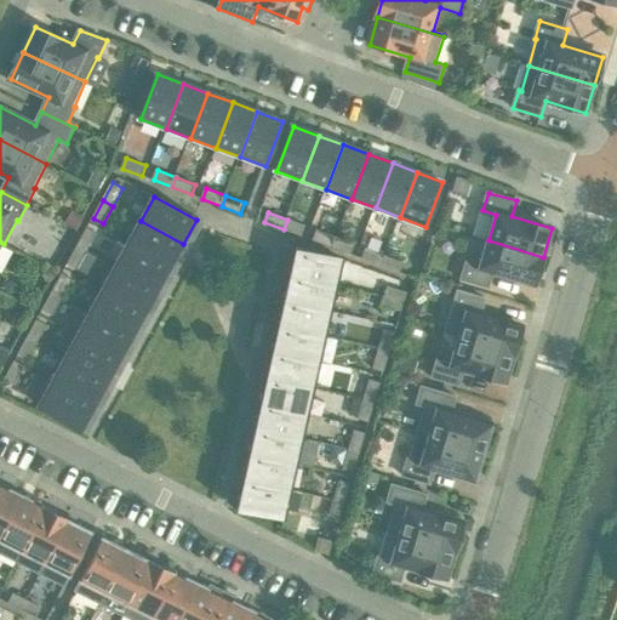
[(303,237),(307,226),(287,220),(284,229),(303,237)]
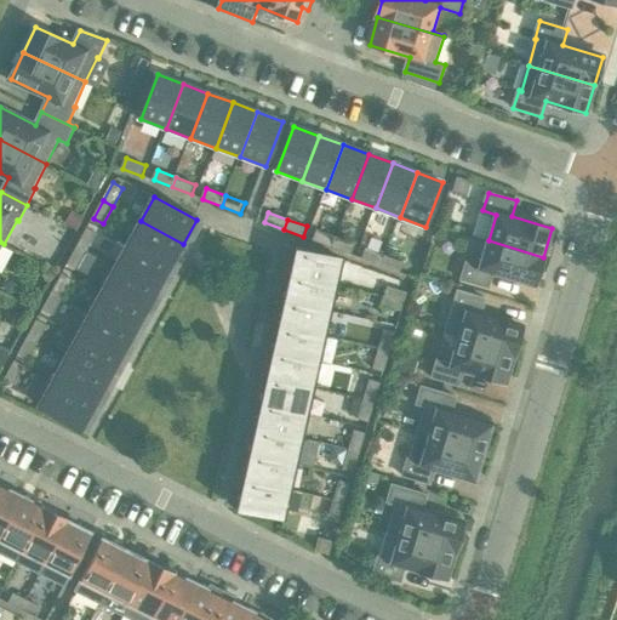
[(183,244),(141,221),(129,244),(171,267),(183,244)]
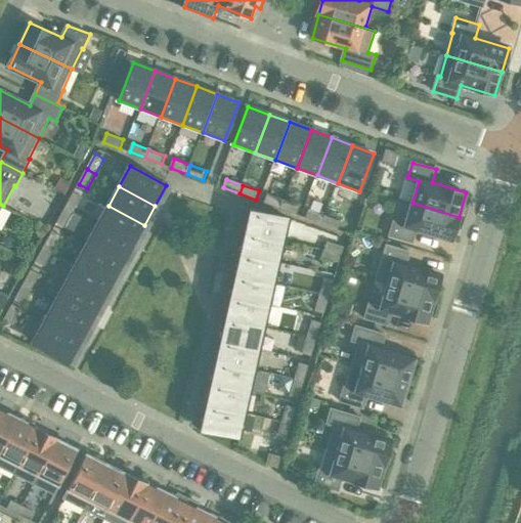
[(75,212),(83,198),(75,192),(67,208),(75,212)]
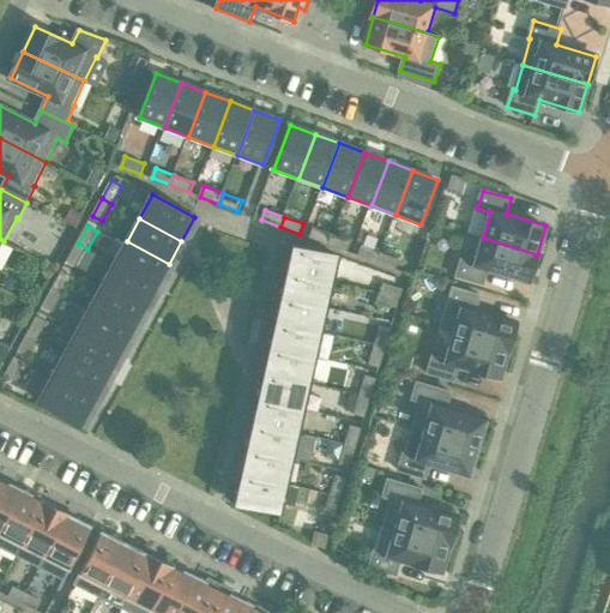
[(330,245),(333,235),(314,228),(310,238),(330,245)]
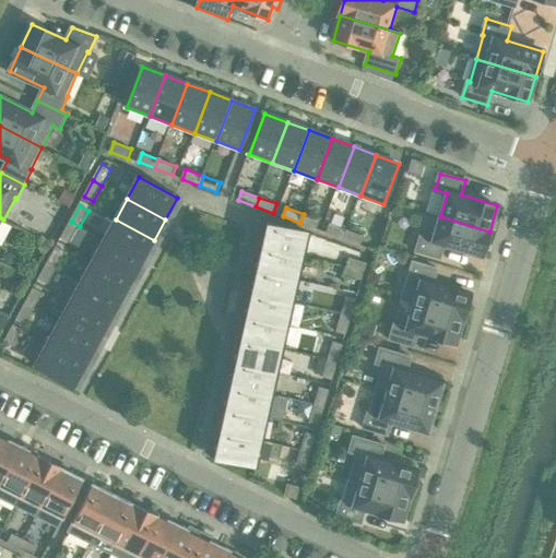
[(317,229),(320,220),(304,214),(300,223),(317,229)]
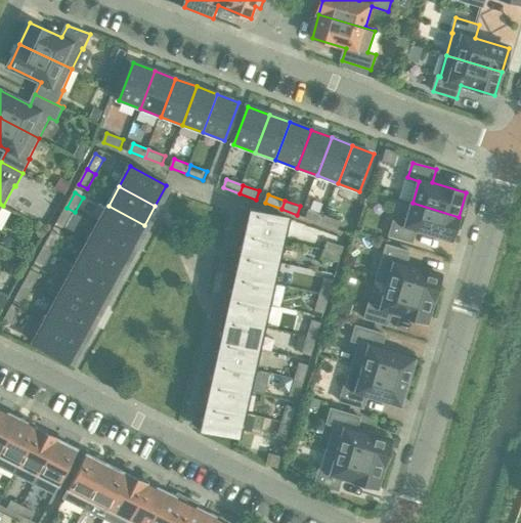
[(451,240),(459,217),(413,203),(405,224),(394,221),(390,236),(414,243),(418,230),(451,240)]
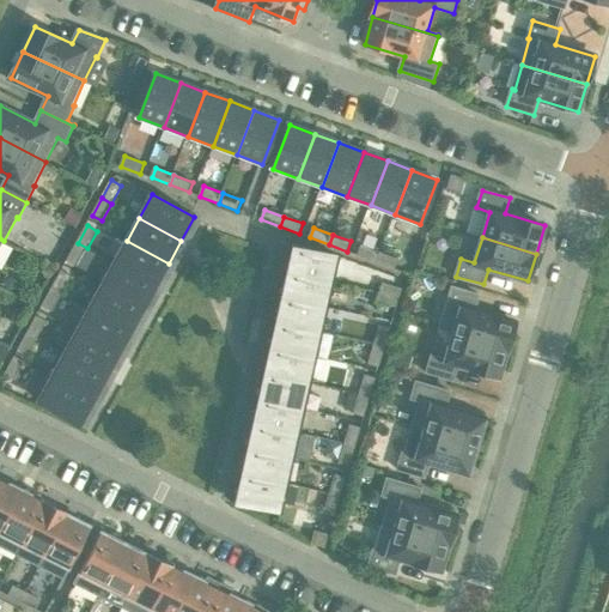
[(169,264),(127,241),(115,264),(156,286),(169,264)]
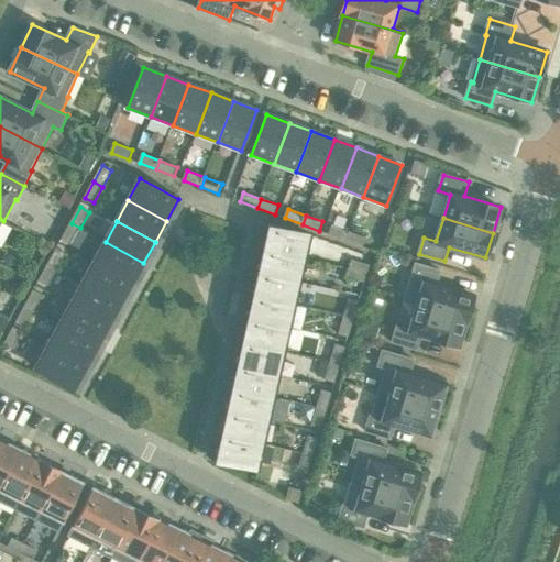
[(72,244),(80,228),(72,223),(63,240),(72,244)]
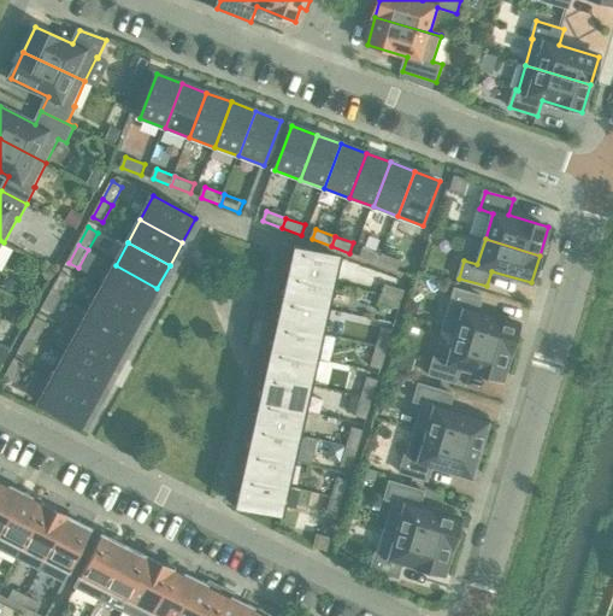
[(334,285),(340,258),(293,247),(287,274),(334,285)]
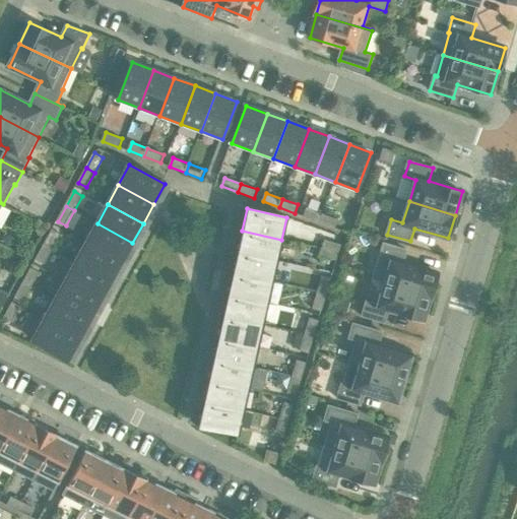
[(320,222),(323,214),(308,208),(304,217),(320,222)]
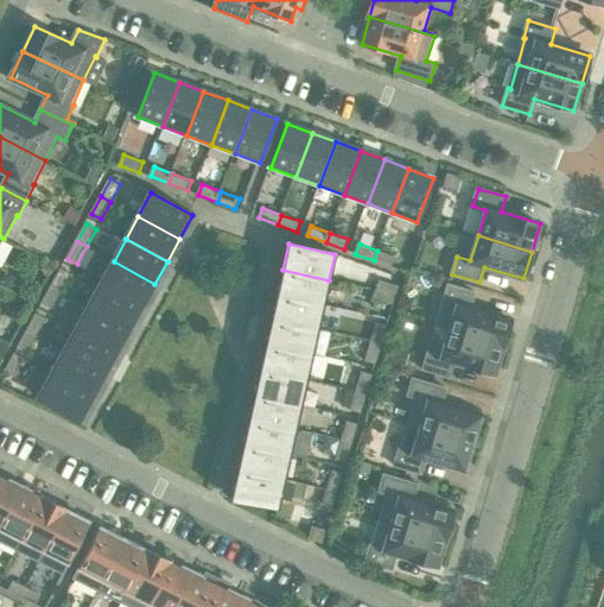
[(393,267),(396,258),(377,251),(374,260),(393,267)]
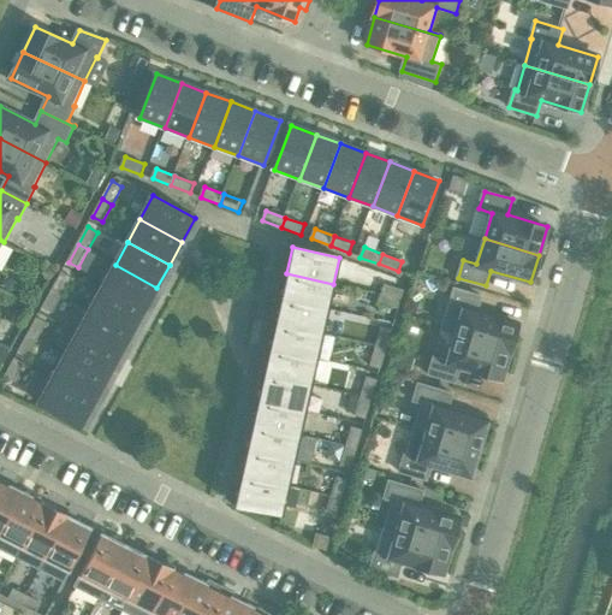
[(156,288),(116,265),(102,288),(144,311),(156,288)]
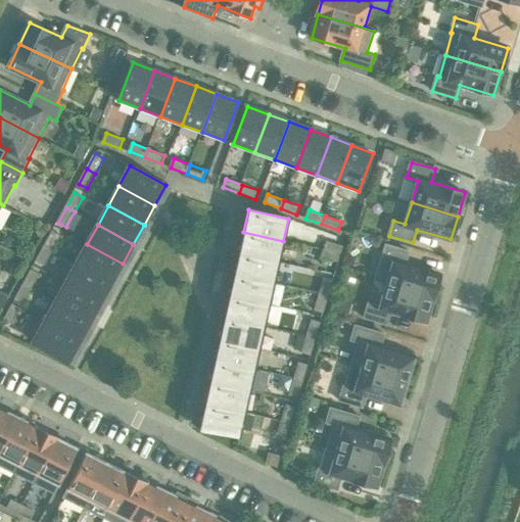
[(53,250),(61,236),(53,231),(45,246),(53,250)]
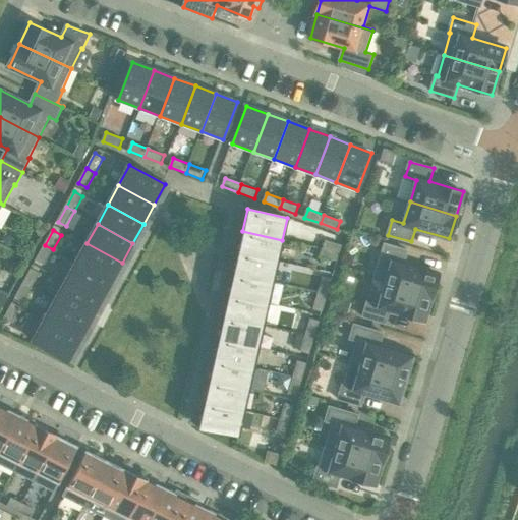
[(277,262),(282,240),(242,231),(238,252),(277,262)]
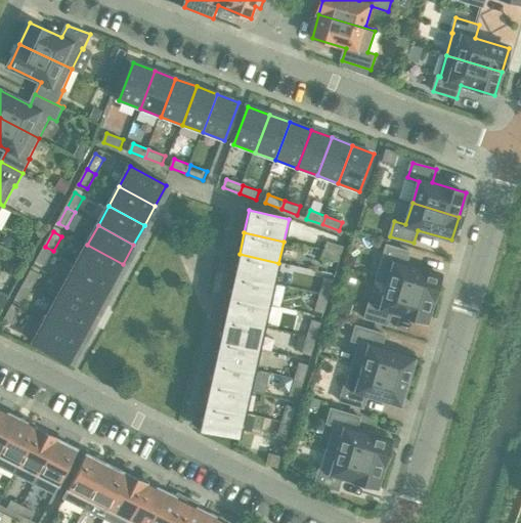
[(342,256),(345,247),(329,243),(326,251),(342,256)]
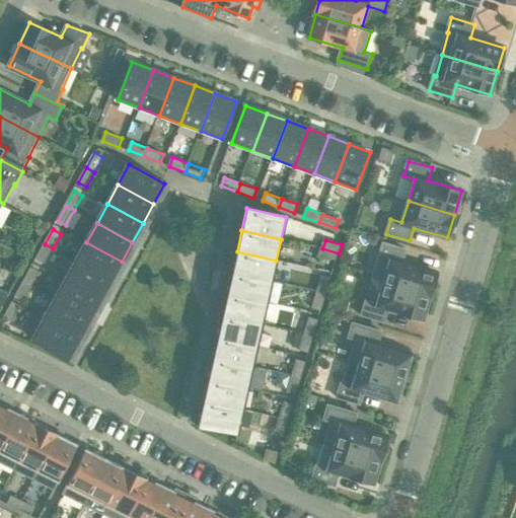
[(122,262),(86,242),(76,262),(112,281),(122,262)]
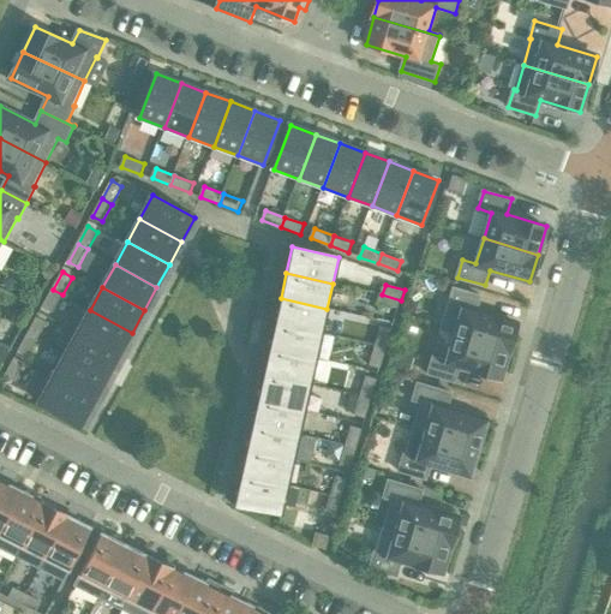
[(509,351),(517,323),(478,311),(481,296),(454,287),(449,305),(462,309),(455,335),(509,351)]
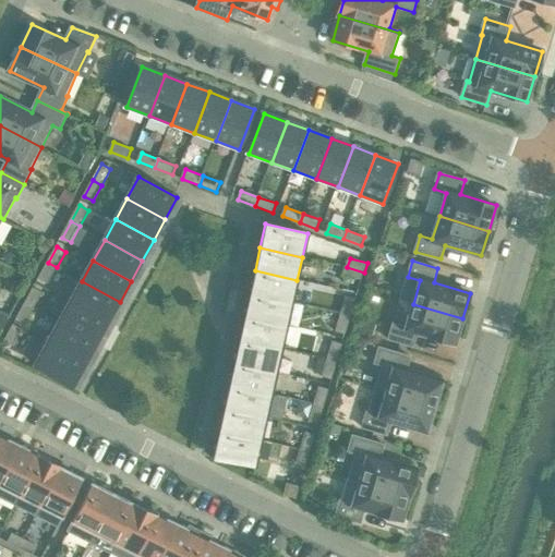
[(48,283),(57,267),(48,263),(39,279),(48,283)]
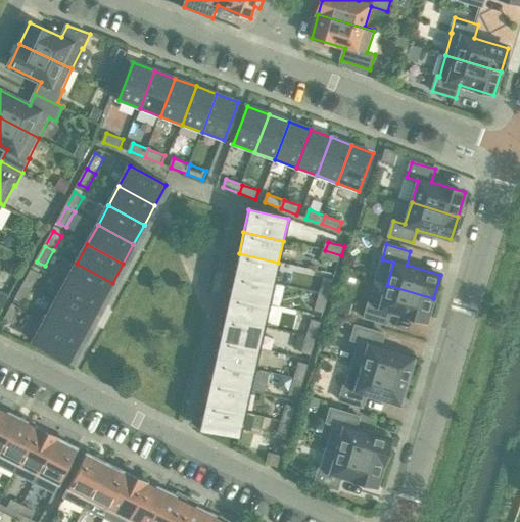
[(339,264),(341,255),(325,250),(323,258),(339,264)]
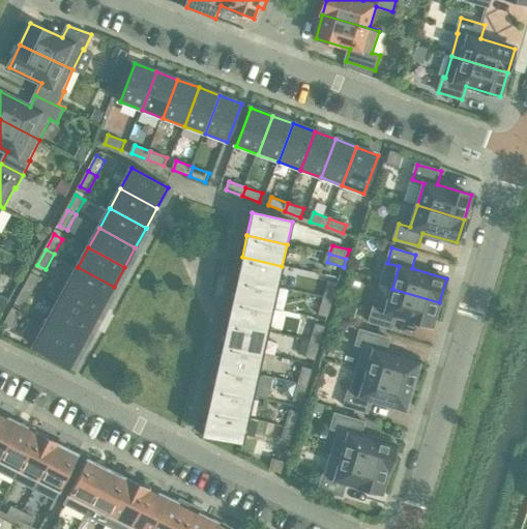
[(277,288),(282,266),(242,257),(237,278),(277,288)]
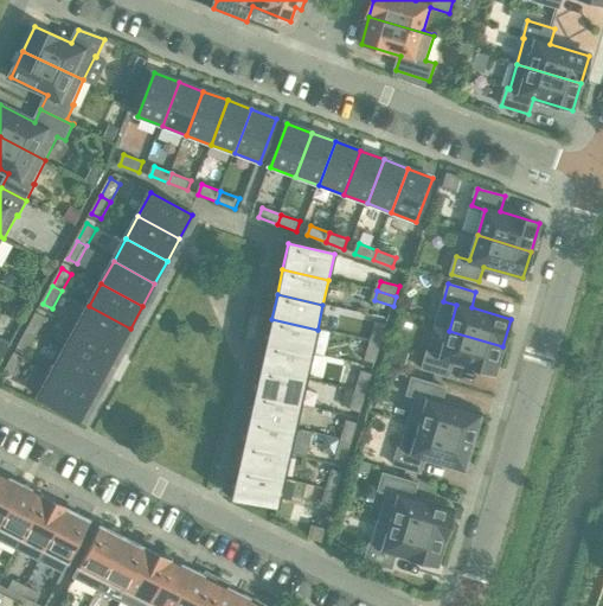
[(130,329),(89,306),(77,329),(117,351),(130,329)]
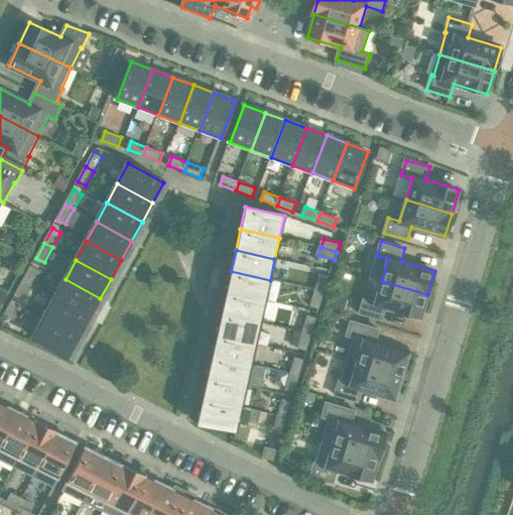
[(31,285),(39,271),(31,266),(23,281),(31,285)]
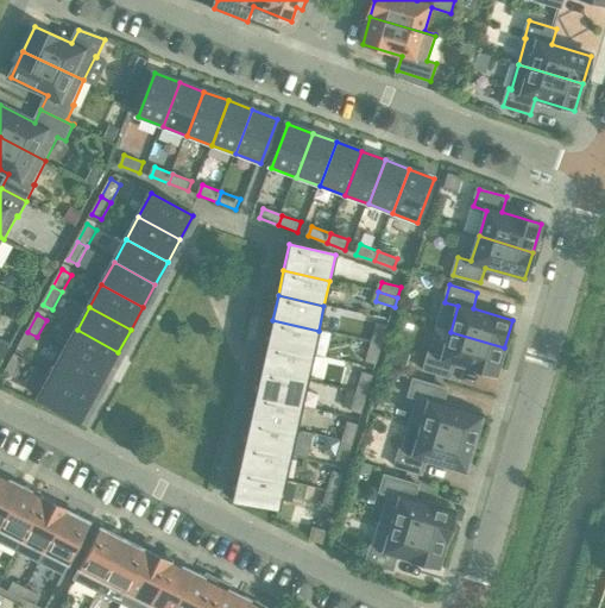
[(313,356),(319,331),(272,320),(266,345),(313,356)]
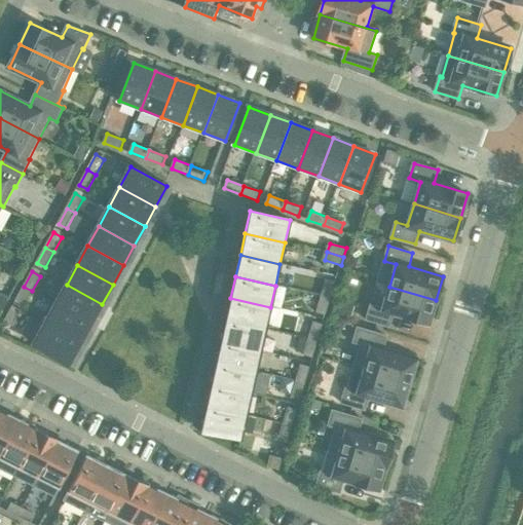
[(331,299),(336,283),(327,279),(322,296),(331,299)]
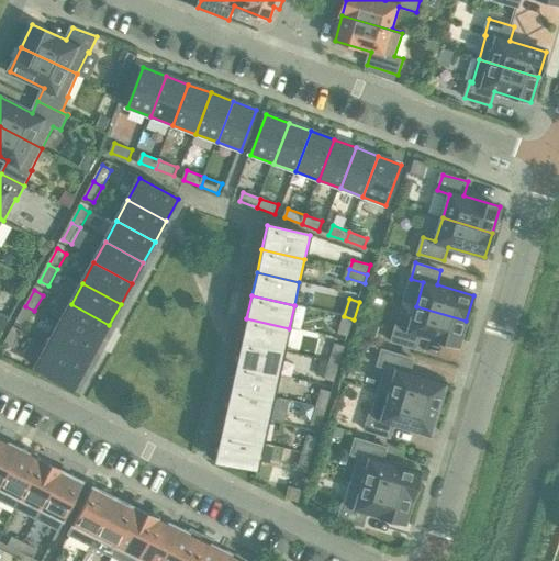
[(109,325),(71,304),(59,325),(98,346),(109,325)]
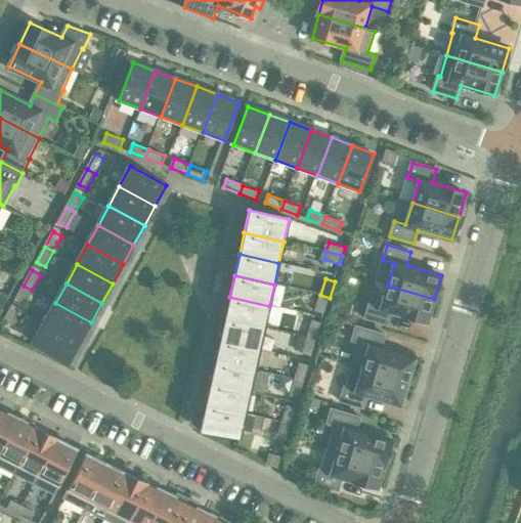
[(24,305),(32,290),(24,286),(15,300),(24,305)]
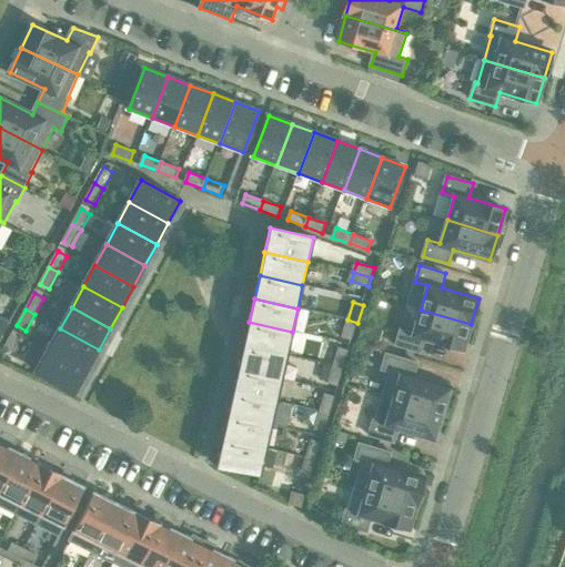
[(463,350),(471,324),(421,310),(413,333),(401,330),(396,345),(422,353),(426,338),(463,350)]
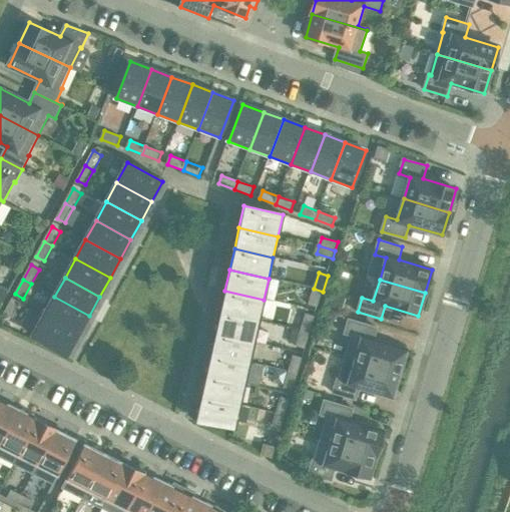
[(318,307),(323,292),(314,289),(310,305),(318,307)]
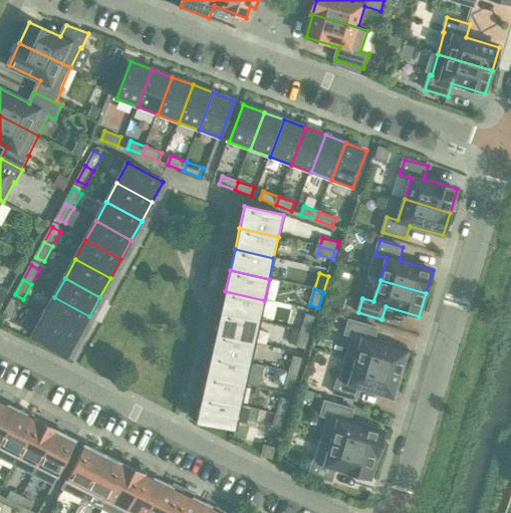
[(259,321),(264,300),(225,291),(221,312),(259,321)]
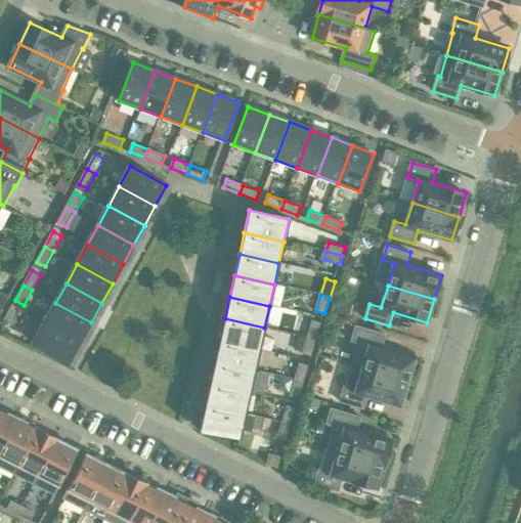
[(91,322),(55,303),(45,322),(81,342),(91,322)]
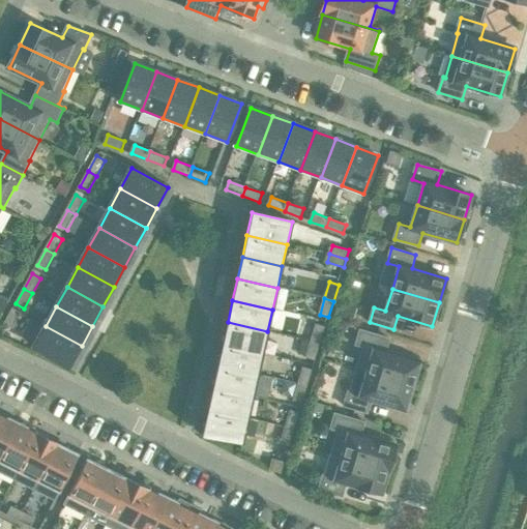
[(13,328),(22,313),(13,309),(5,324),(13,328)]
